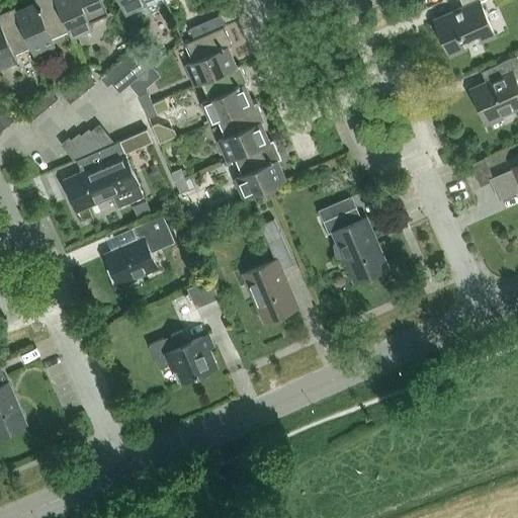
[(68,30),(56,0),(32,0),(34,3),(16,12),(15,12),(30,48),(33,55),(55,45),(52,38),(68,30)]
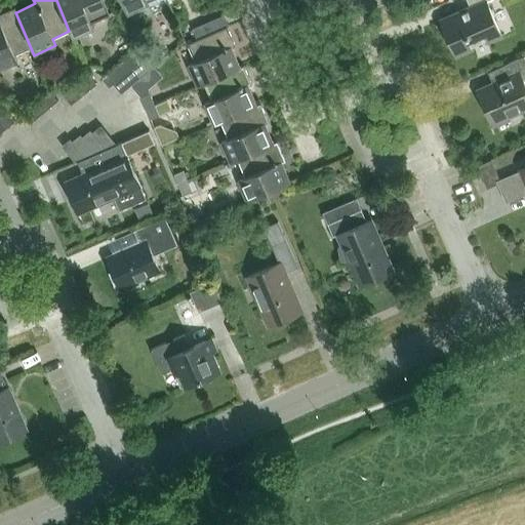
[(109,14),(102,0),(56,0),(69,31),(72,38),(93,29),(90,22),(109,14)]
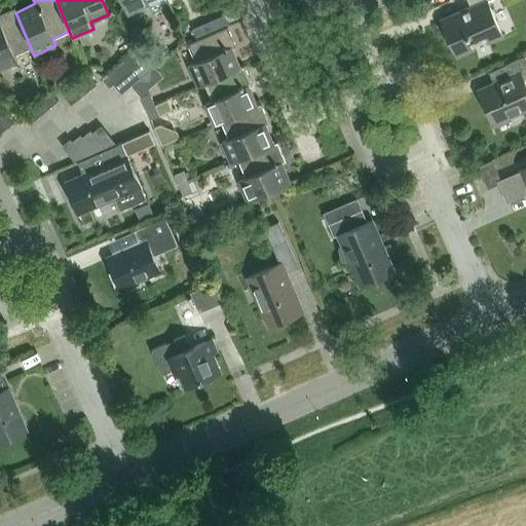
[(166,0),(120,0),(127,14),(149,5),(153,13),(170,6),(166,0)]
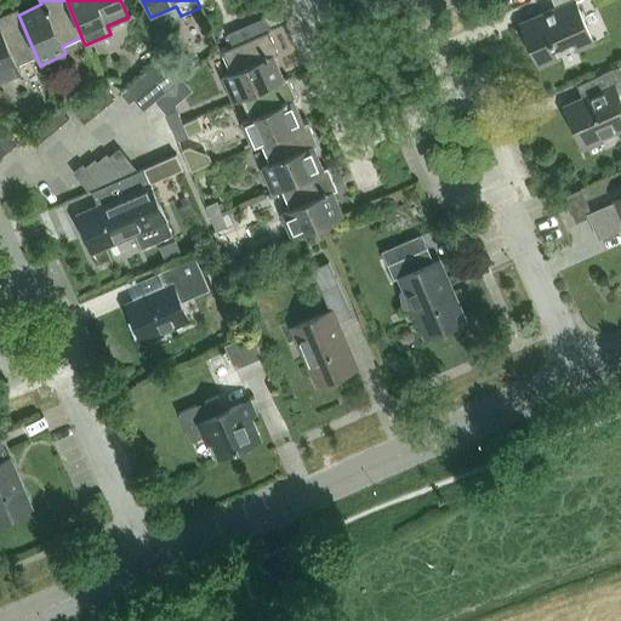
[(551,0),(556,9),(520,24),(539,66),(559,57),(557,52),(571,46),(574,51),(592,43),(575,3),(579,0),(551,0)]
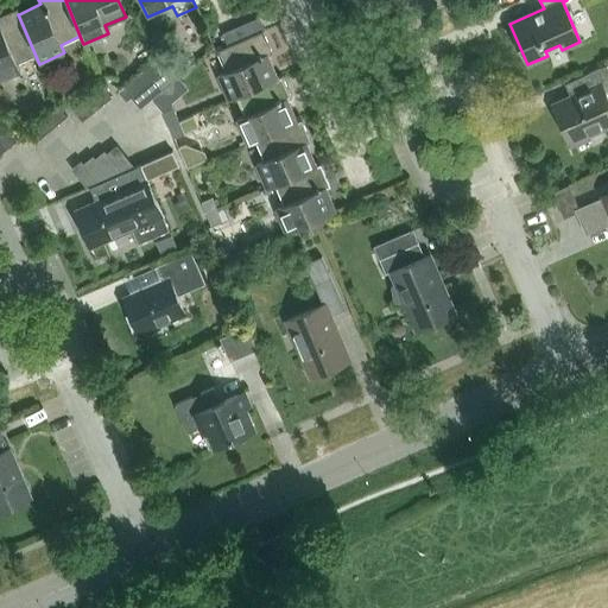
[(0,80),(19,73),(16,64),(36,56),(18,14),(19,14),(17,8),(0,16),(0,80)]
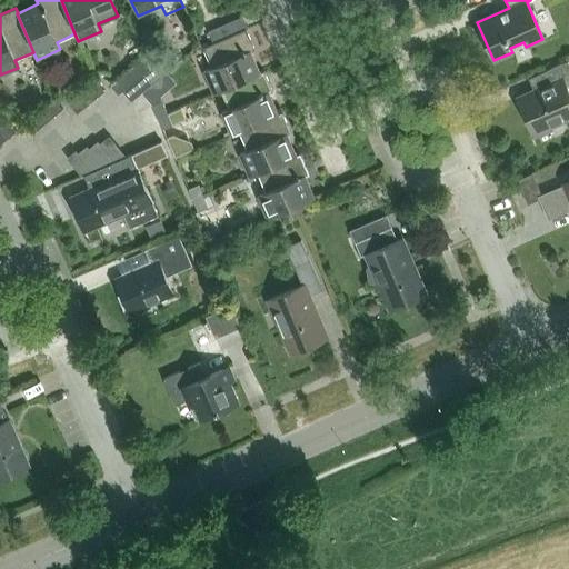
[(221,91),(259,72),(250,51),(255,50),(246,29),(248,28),(242,17),(208,31),(213,43),(202,48),(211,68),(203,71),(213,95),(221,91)]
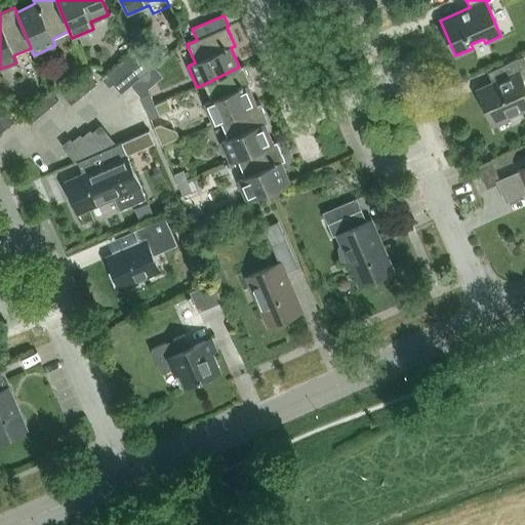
[(165,57),(158,49),(131,70),(139,79),(165,57)]
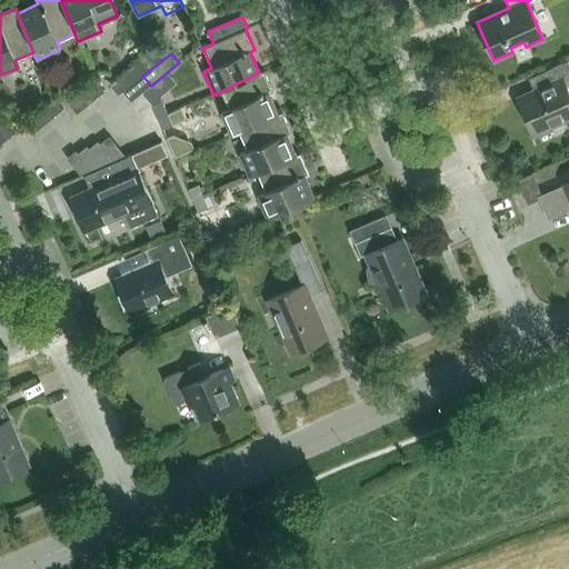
[(118,95),(149,68),(145,57),(111,86),(118,95)]
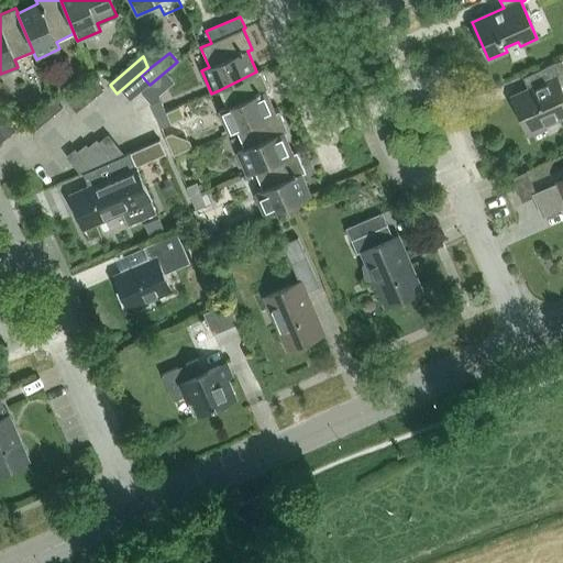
[(562,90),(562,59),(536,73),(541,86),(512,99),(526,131),(562,114),(562,94),(562,91),(562,90)]
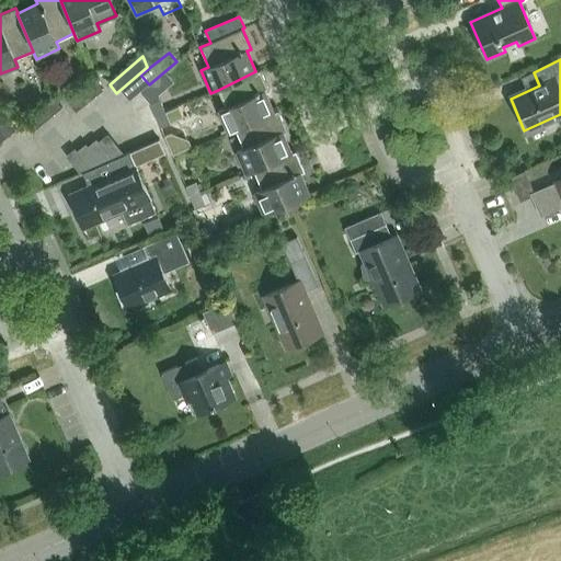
[(236,130),(273,113),(264,92),(268,90),(260,69),(255,71),(218,90),(226,107),(218,111),(228,134),(236,130)]
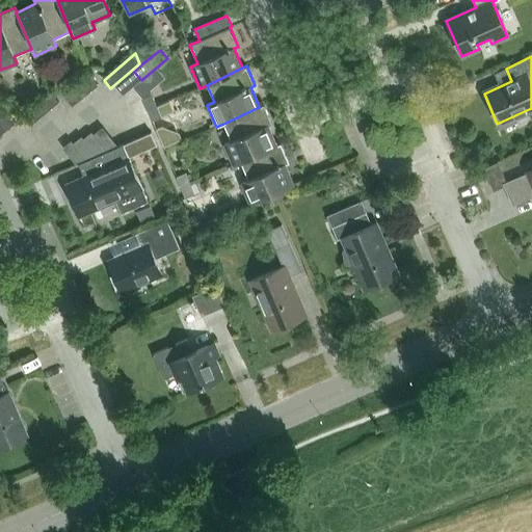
[(89,76),(82,82),(89,92),(98,85),(89,76)]
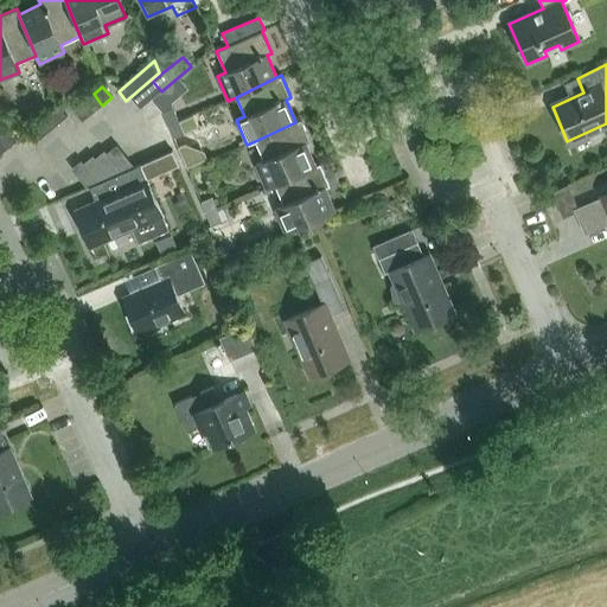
[(164,89),(161,91),(152,100),(159,108),(161,110),(173,101),(164,89)]
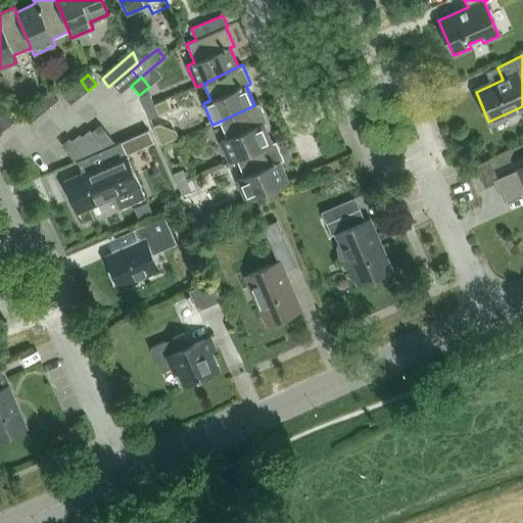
[(50,92),(42,98),(49,107),(57,101),(50,92)]
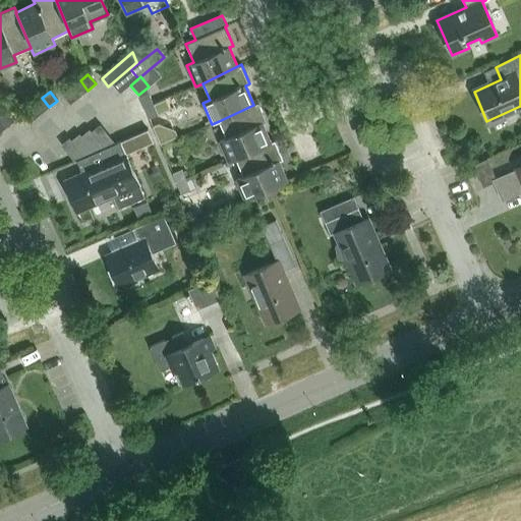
[(138,97),(148,118),(158,114),(148,93),(138,97)]
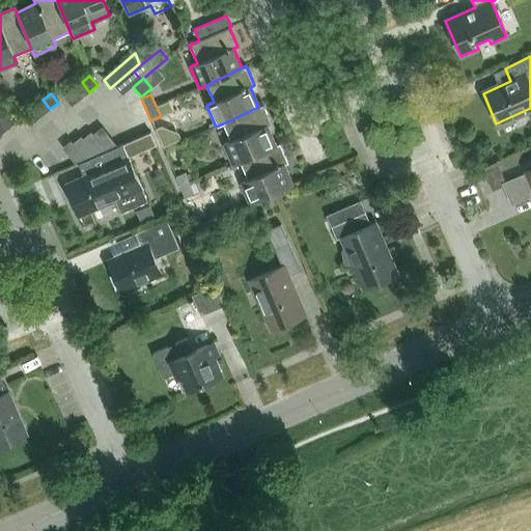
[(240,162),(276,145),(267,126),(272,124),(263,105),(258,107),(223,123),(230,140),(223,144),(232,165),(240,162)]
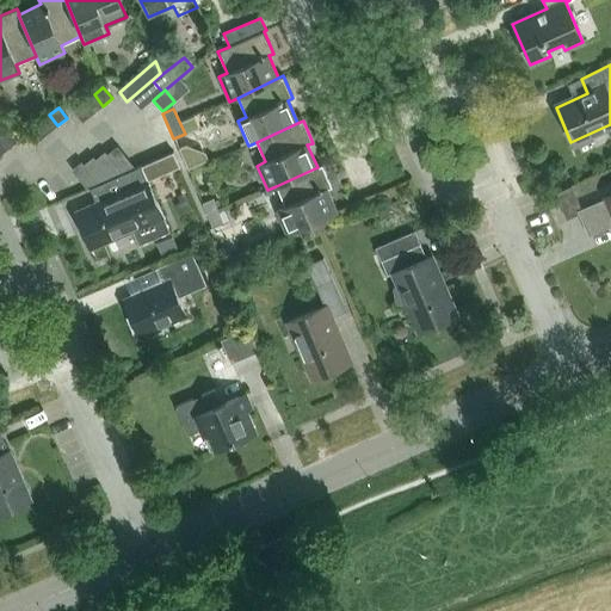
[(13,127),(5,134),(13,144),(23,137),(13,127)]
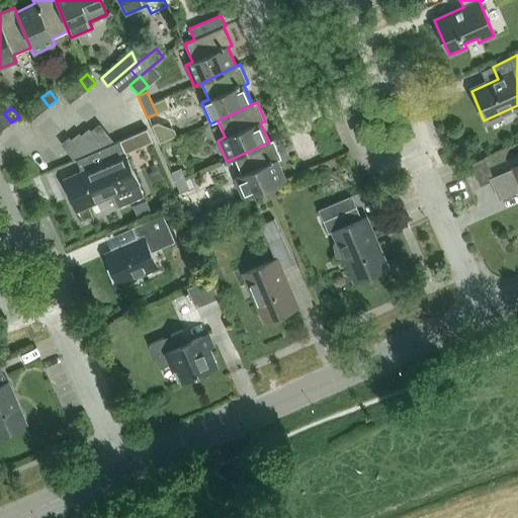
[(142,146),(153,142),(147,128),(136,134),(142,146)]
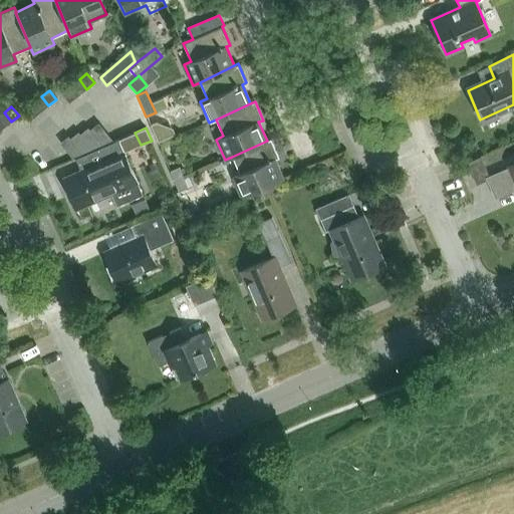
[(242,198),(283,180),(275,160),(279,158),(271,139),(267,141),(232,157),(239,174),(232,177),(242,198)]
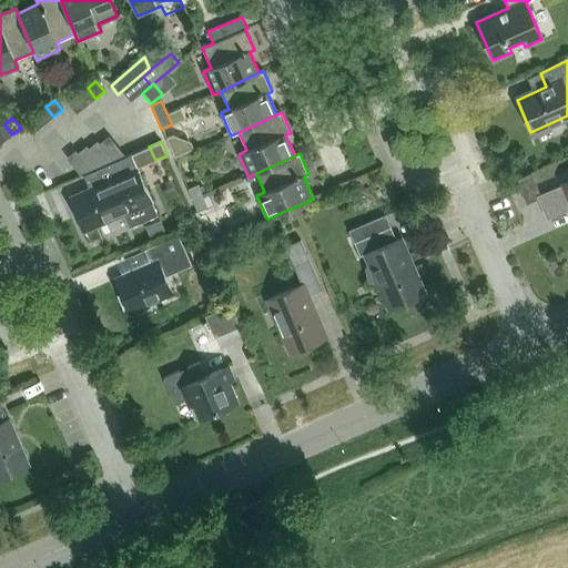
[(131,154),(107,165),(112,180),(69,199),(83,230),(122,213),(129,227),(158,215),(131,154)]
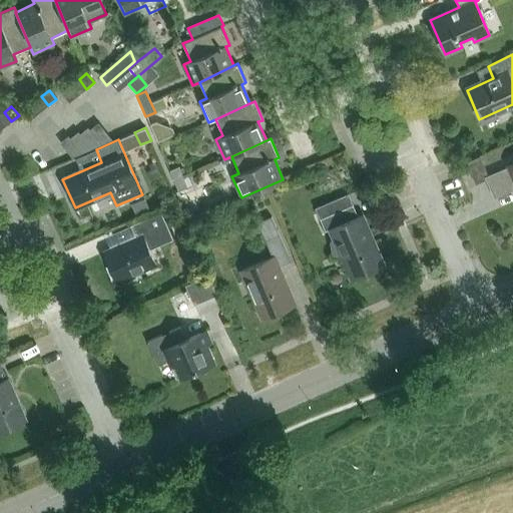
[(476,183),(486,179),(486,177),(488,176),(479,157),(467,163),(476,183)]
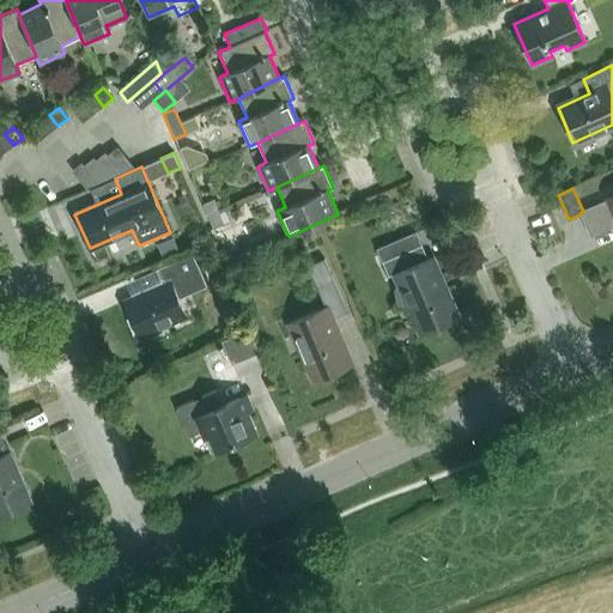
[(612,195),(606,199),(607,200),(583,211),(581,212),(581,214),(590,236),(612,225),(612,195)]
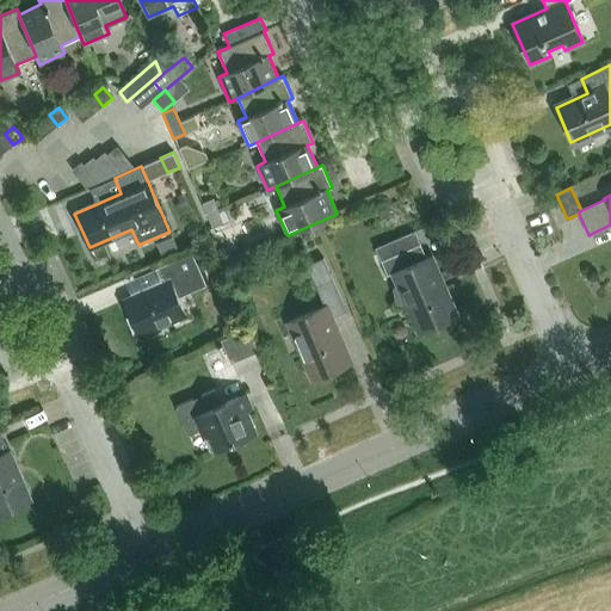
[(213,199),(203,203),(208,215),(218,211),(213,199)]
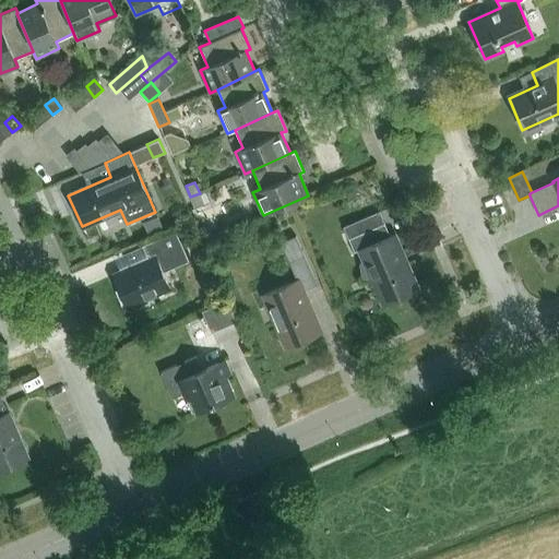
[(200,193),(190,197),(194,209),(204,204),(200,193)]
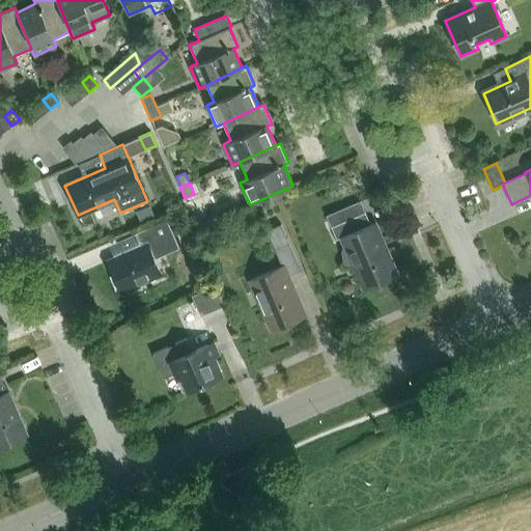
[(284,202),(279,193),(270,197),(274,206),(284,202)]
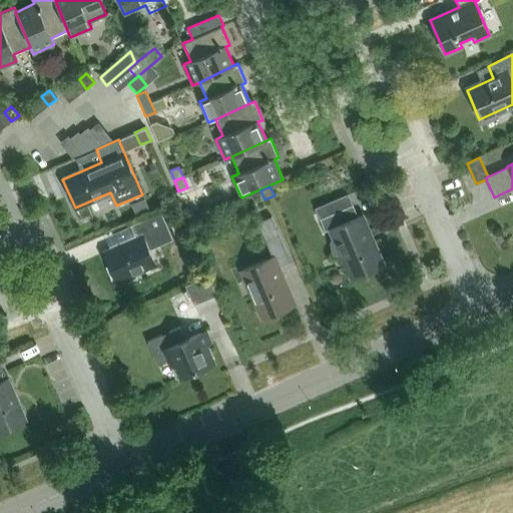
[(331,228),(337,241),(331,242),(334,260),(344,258),(353,280),(382,267),(360,215),(358,216),(353,204),(347,207),(343,197),(316,209),(325,231),(331,228)]
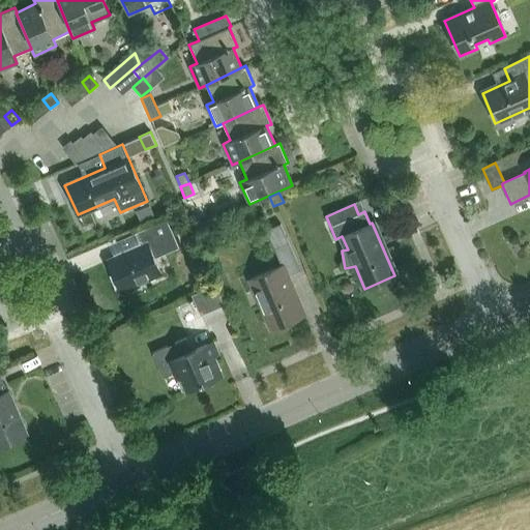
[(141,246),(107,261),(119,291),(160,273),(154,258),(178,247),(166,219),(135,233),(141,246)]
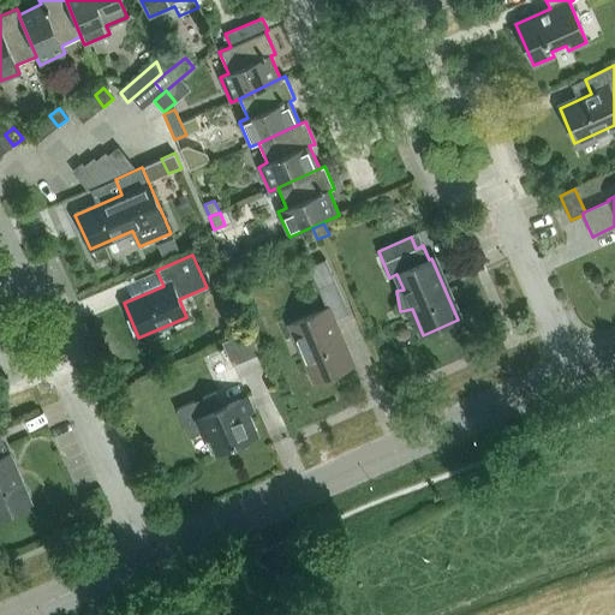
[(348,314),(334,281),(326,262),(309,269),(326,308),(290,324),(315,382),(353,365),(333,321),(348,314)]
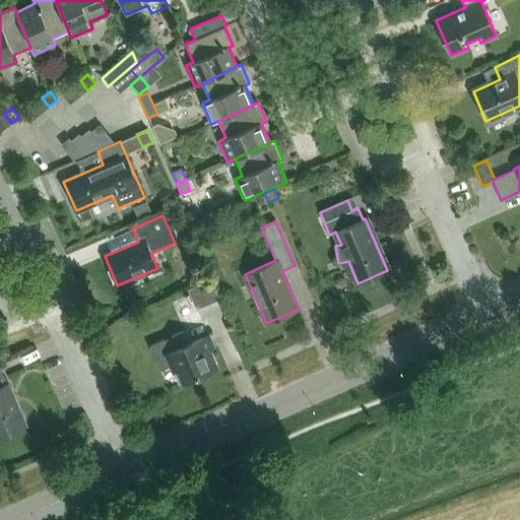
[(220,300),(211,280),(189,290),(197,310),(220,300)]
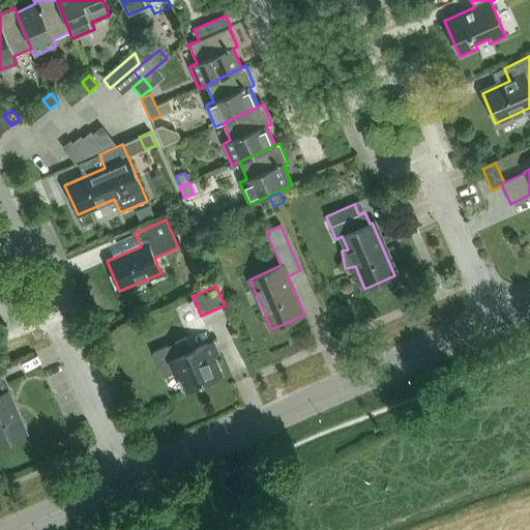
[(185,337),(152,353),(163,378),(174,373),(182,390),(222,374),(208,344),(192,351),(185,337)]
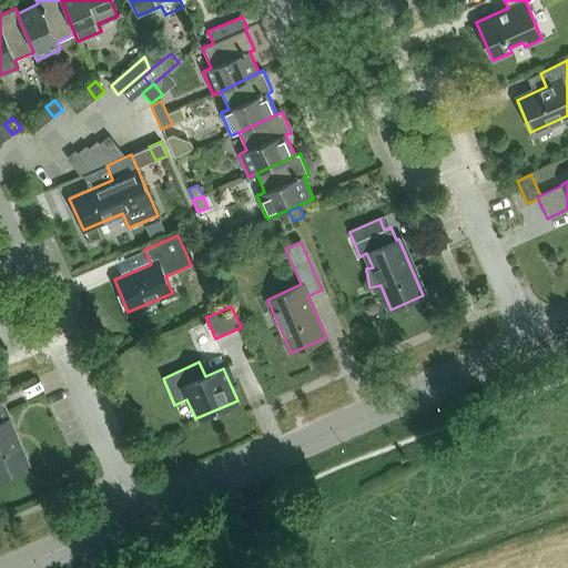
[(0,402),(0,477),(28,466),(8,419),(4,421),(1,413),(4,412),(0,402)]
